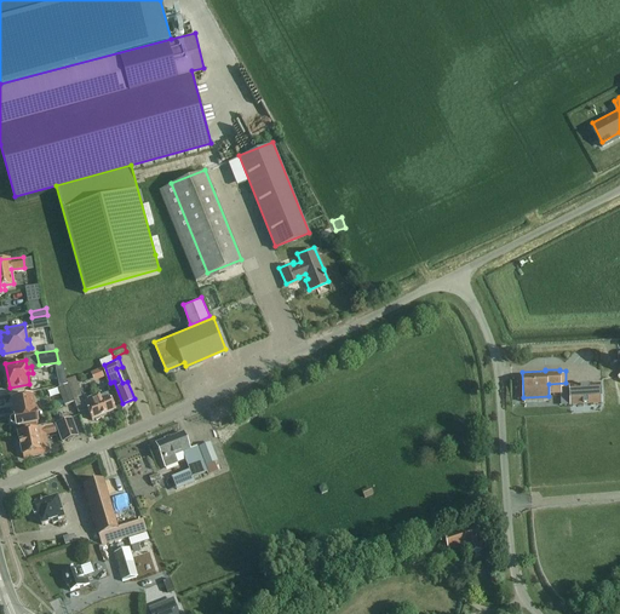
[(580,395),(591,395),(591,373),(579,373),(580,395)]
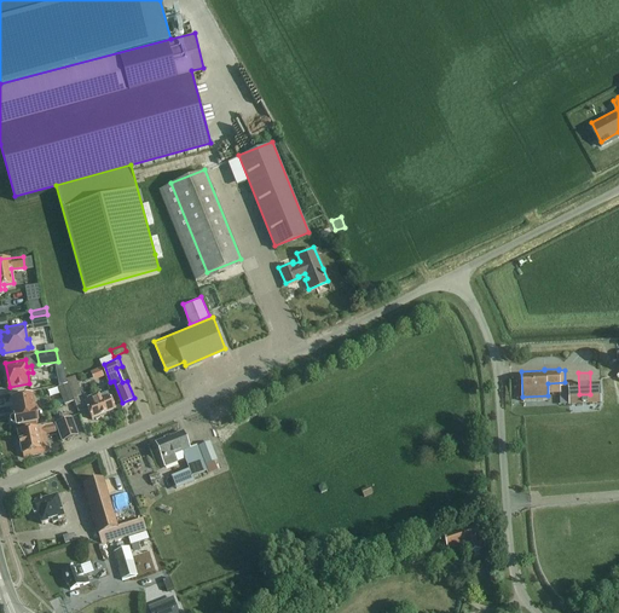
[(76,376),(67,380),(68,381),(74,399),(75,400),(84,398),(76,376)]
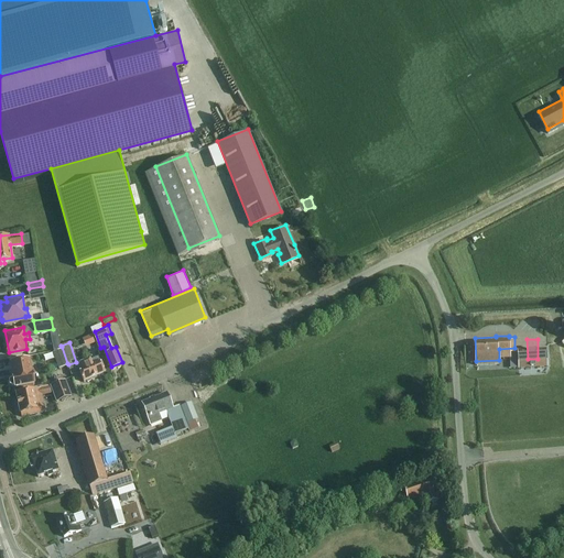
[(525,346),(517,347),(518,364),(527,364),(525,346)]
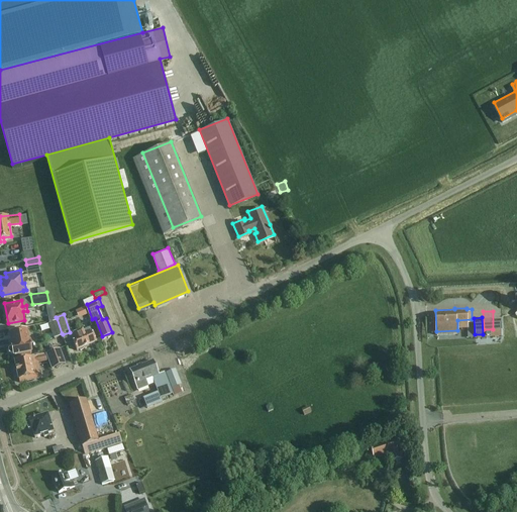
[(48,320),(54,336),(62,333),(57,318),(48,320)]
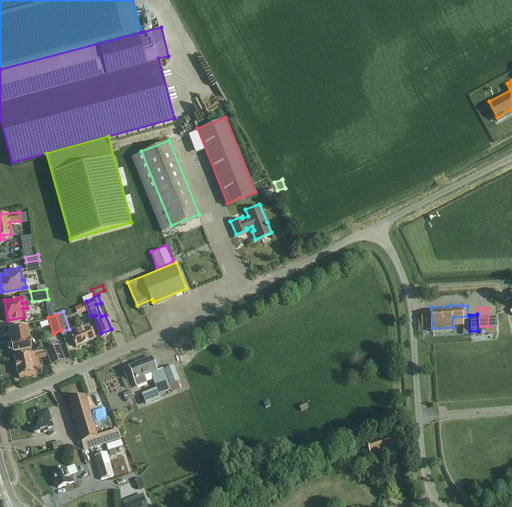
[(88,321),(70,329),(76,343),(94,335),(88,321)]
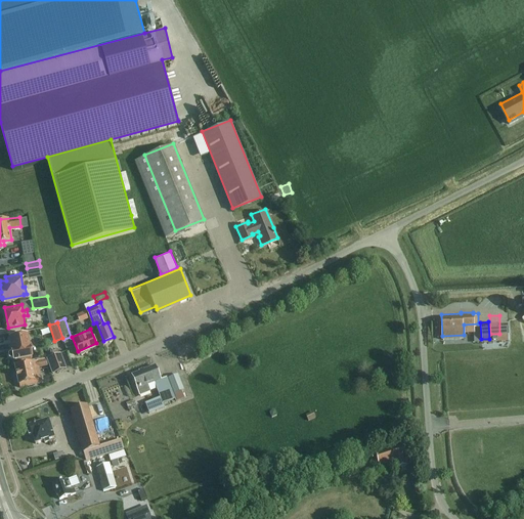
[(9,335),(11,346),(7,349),(8,354),(13,355),(13,358),(34,354),(34,350),(31,351),(28,331),(9,335)]
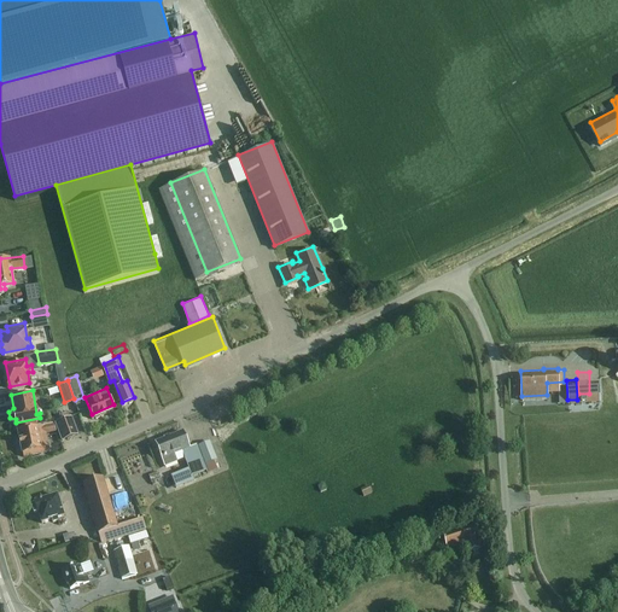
[(75,419),(59,423),(62,439),(79,436),(75,419)]
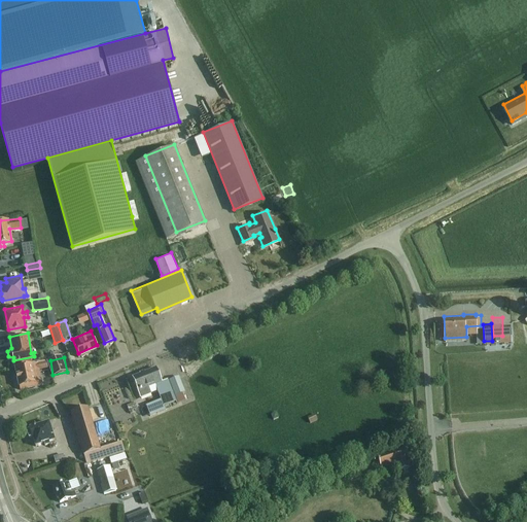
[(36,381),(34,370),(39,369),(37,360),(15,366),(19,384),(21,384),(21,387),(25,386),(25,383),(36,381)]
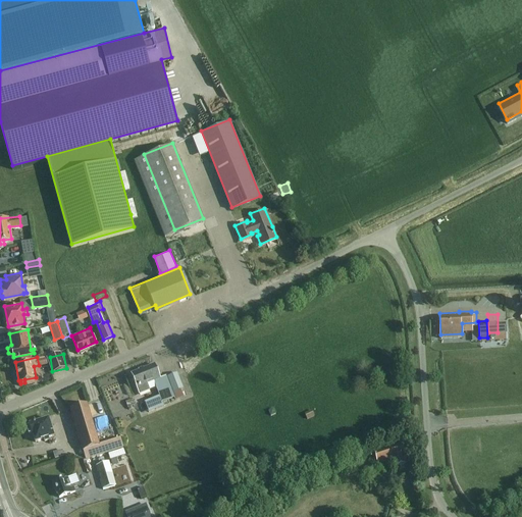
[(154,361),(132,370),(139,390),(149,385),(147,379),(153,377),(159,393),(152,396),(155,405),(163,402),(162,398),(173,393),(174,396),(184,393),(180,385),(183,384),(176,369),(167,373),(167,371),(159,374),(154,361)]
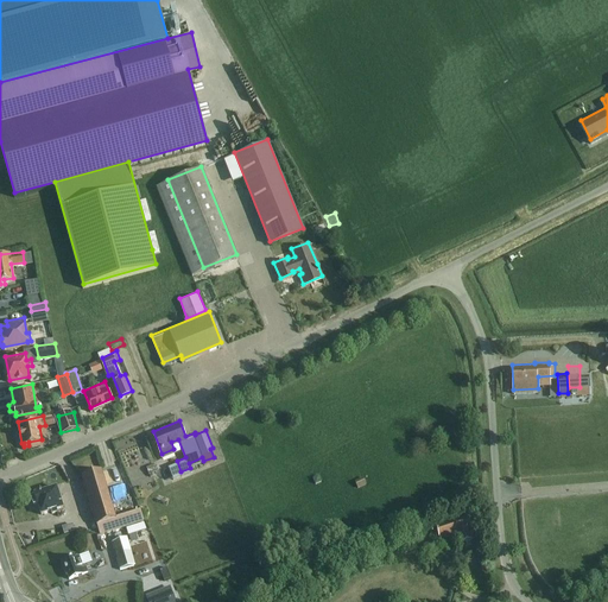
[(116,461),(119,468),(130,464),(128,458),(116,461)]
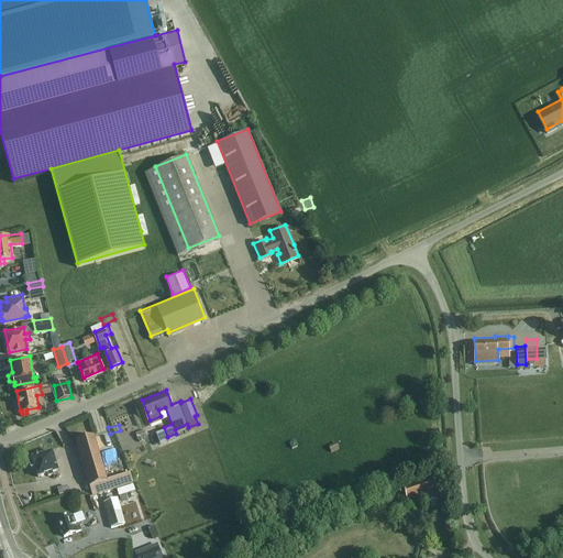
[(94,433),(76,438),(92,492),(133,479),(130,469),(107,476),(94,433)]
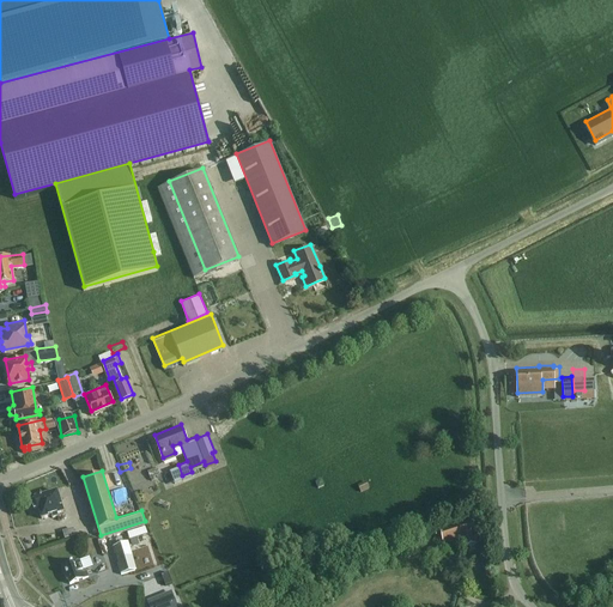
[(56,511),(64,509),(56,489),(34,496),(34,497),(31,497),(34,505),(37,504),(40,516),(50,513),(50,515),(58,514),(56,511)]
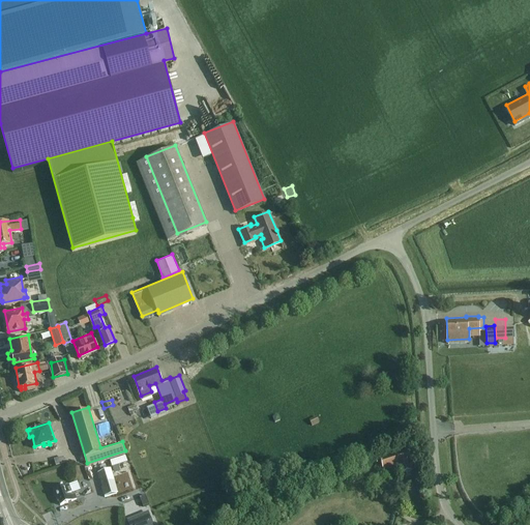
[(385,467),(402,461),(405,468),(412,465),(410,458),(406,446),(381,455),(385,467)]
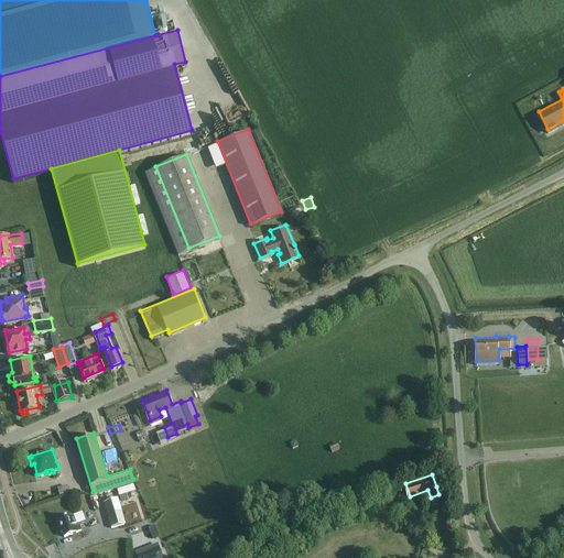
[(117,485),(119,492),(136,488),(133,480),(117,485)]
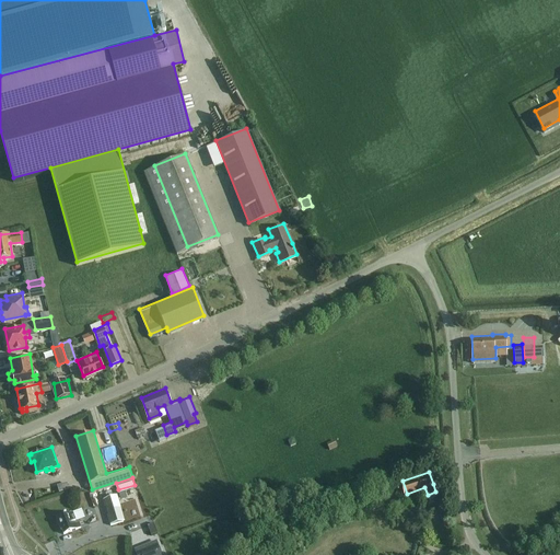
[(125,489),(115,493),(102,497),(109,522),(132,516),(125,489)]
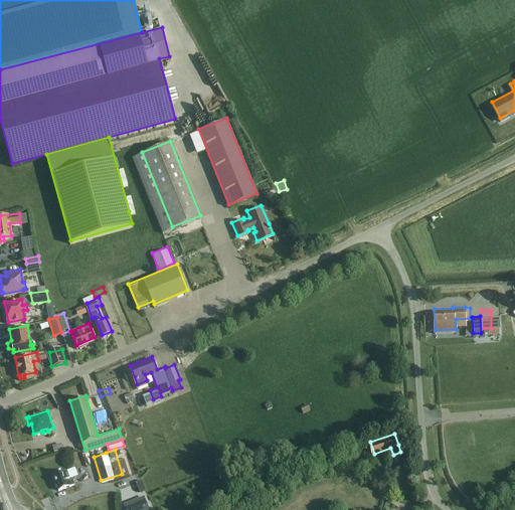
[(58,470),(51,473),(55,483),(56,482),(58,487),(71,482),(74,481),(71,475),(68,476),(65,467),(60,469),(58,469),(58,470)]
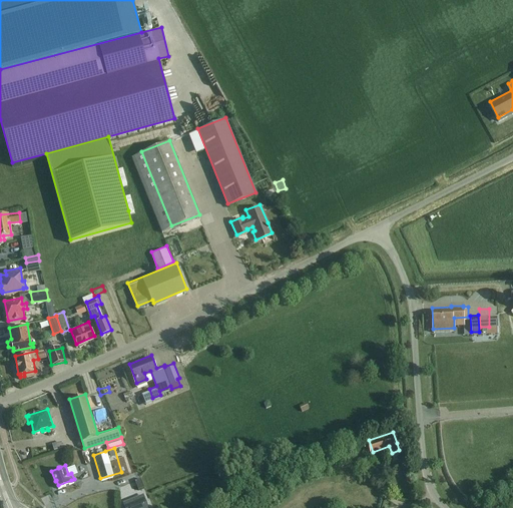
[(130,507),(145,507),(149,507),(146,499),(142,500),(139,493),(123,499),(126,507),(129,506),(130,507)]
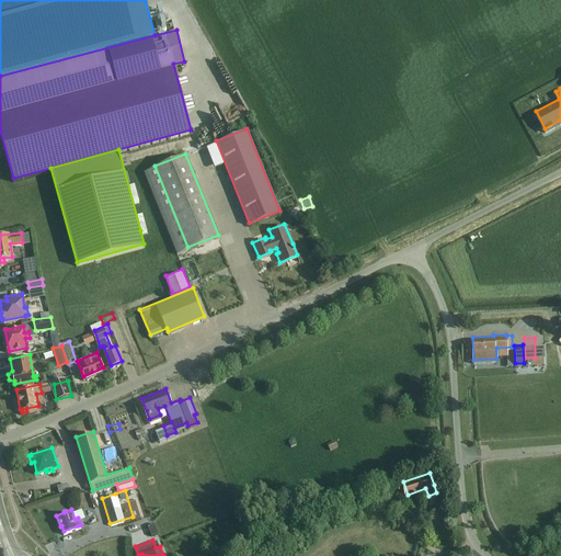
All buildings are outlined.
